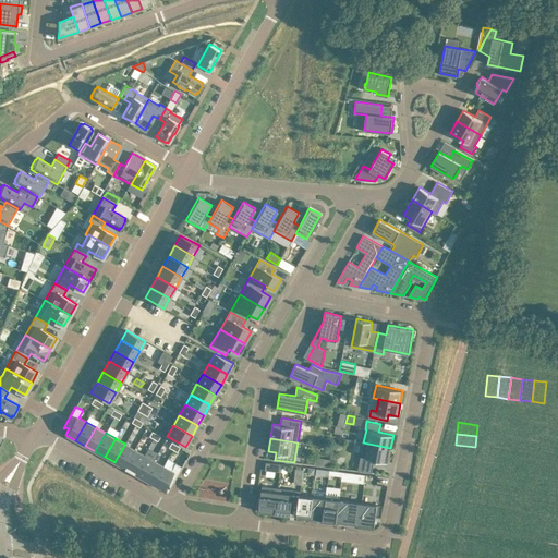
[(372,472),(375,460),(388,462),(390,448),(363,443),(358,471),(372,472)]
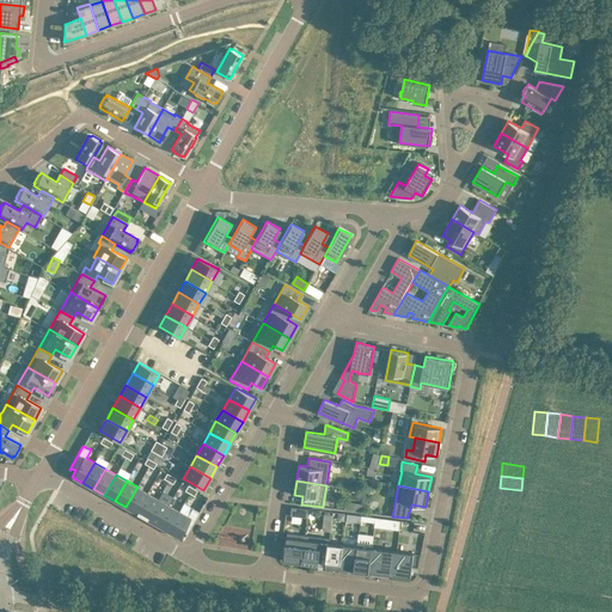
[(138,487),(126,507),(135,513),(147,491),(138,487)]
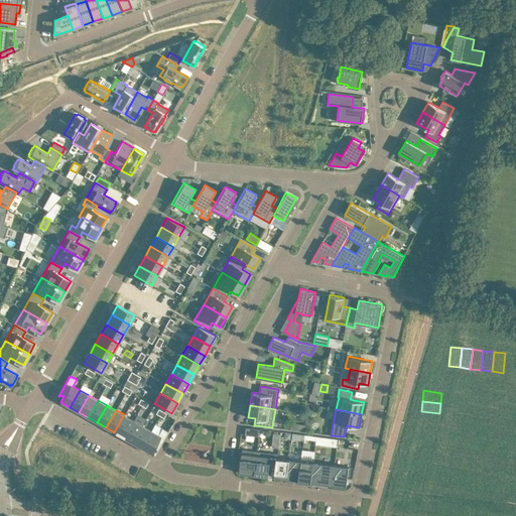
[(421,411),(419,421),(437,424),(439,413),(421,411)]
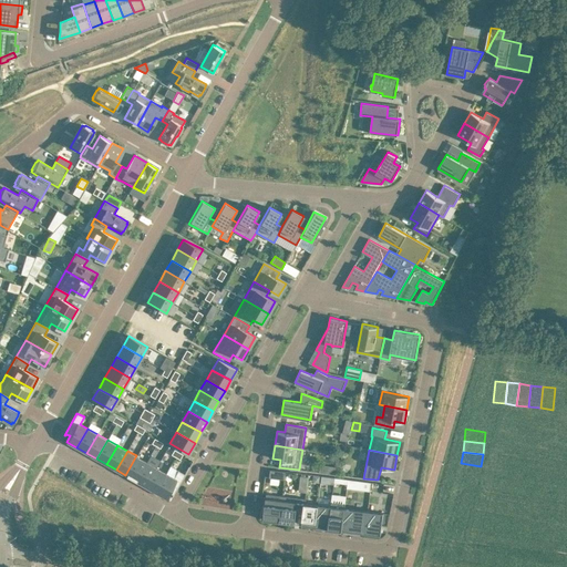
[(125,475),(135,481),(146,461),(136,455),(125,475)]
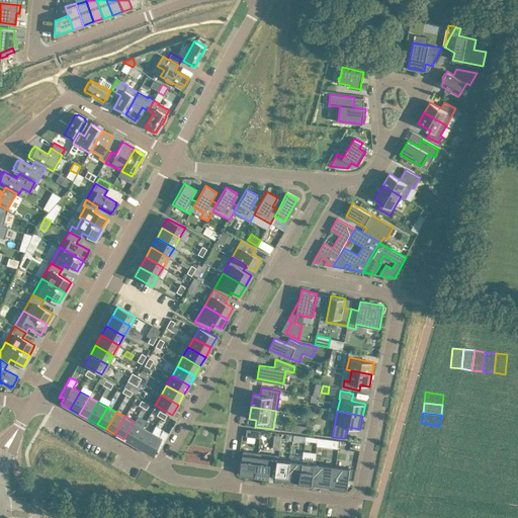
[(134,421),(123,439),(133,444),(143,426),(134,421)]
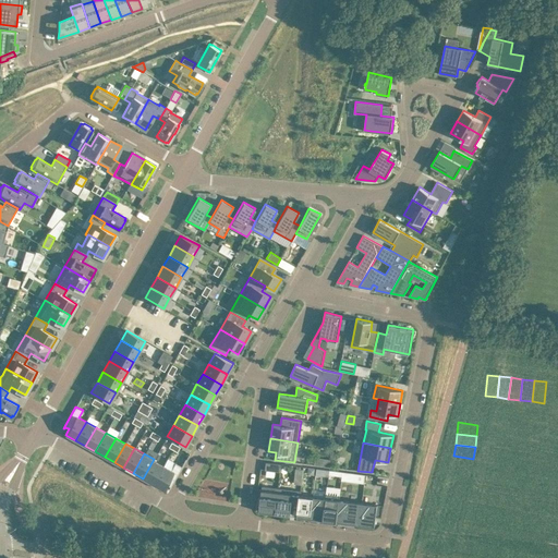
[(453,456),(452,466),(472,470),(473,459),(453,456)]
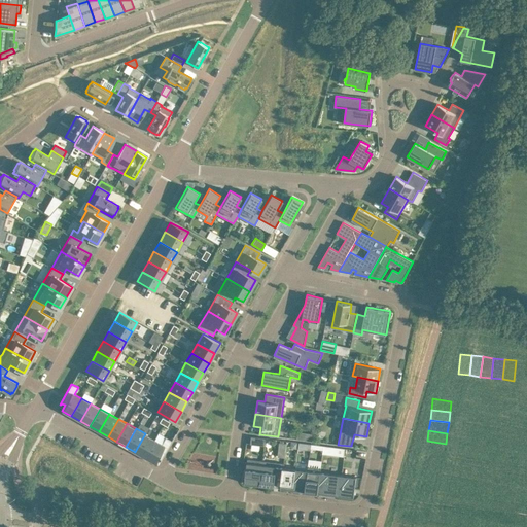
[(315,441),(315,433),(300,431),(299,438),(315,441)]
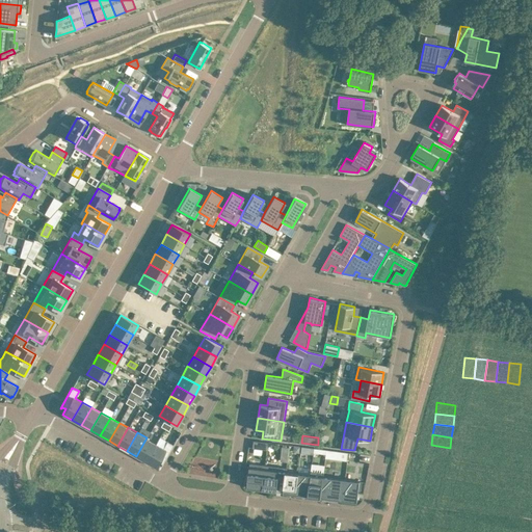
[(136,456),(145,461),(156,443),(147,437),(136,456)]
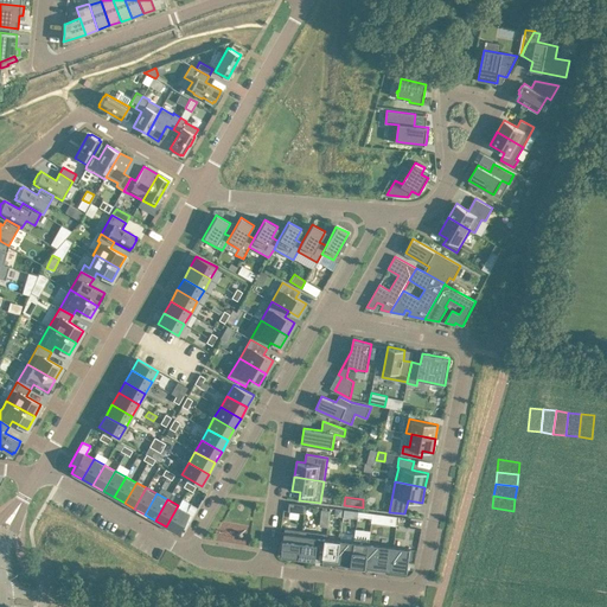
[(178,505),(166,526),(177,534),(180,528),(185,529),(184,531),(198,508),(190,503),(186,510),(178,505)]
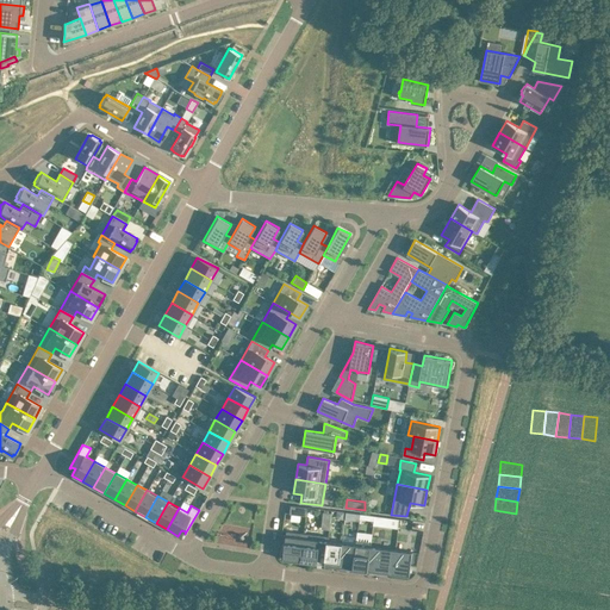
[(290,514),(306,516),(307,508),(291,505),(290,514)]
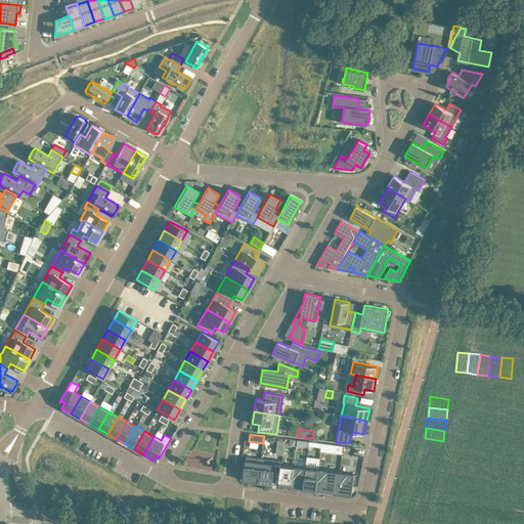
[(425,438),(424,449),(442,451),(443,441),(425,438)]
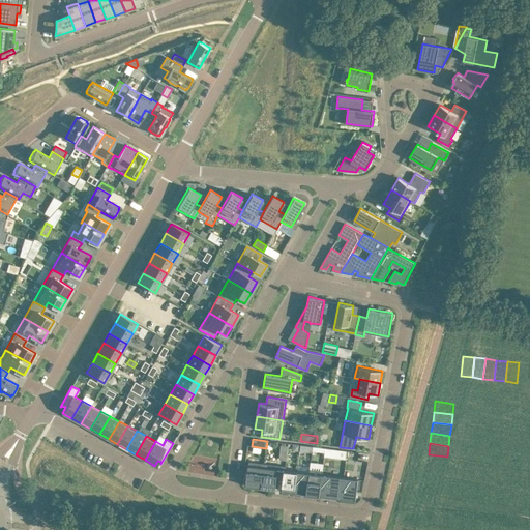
[(337,449),(336,458),(347,459),(348,450),(337,449)]
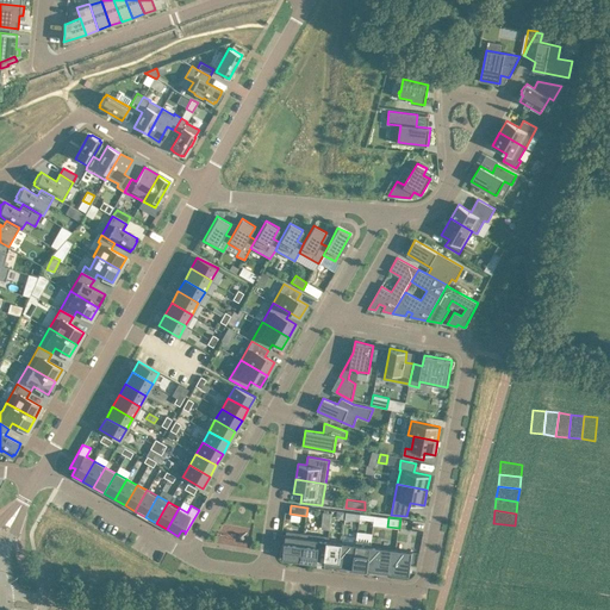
[(493,523),(491,535),(495,535),(502,536),(512,537),(515,526),(493,523)]
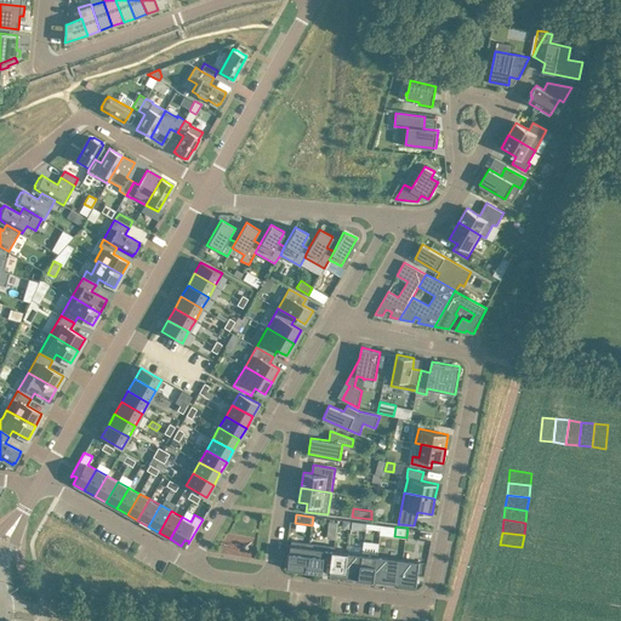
[(289,570),(306,571),(309,543),(292,541),(289,570)]
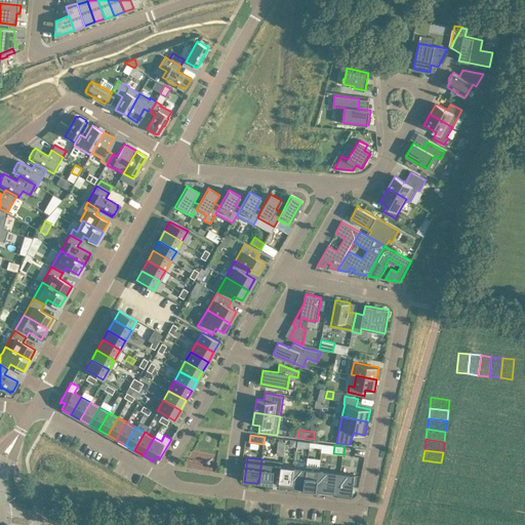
[(261,459),(258,483),(273,485),(275,473),(281,474),(282,466),(283,466),(283,461),(261,459)]
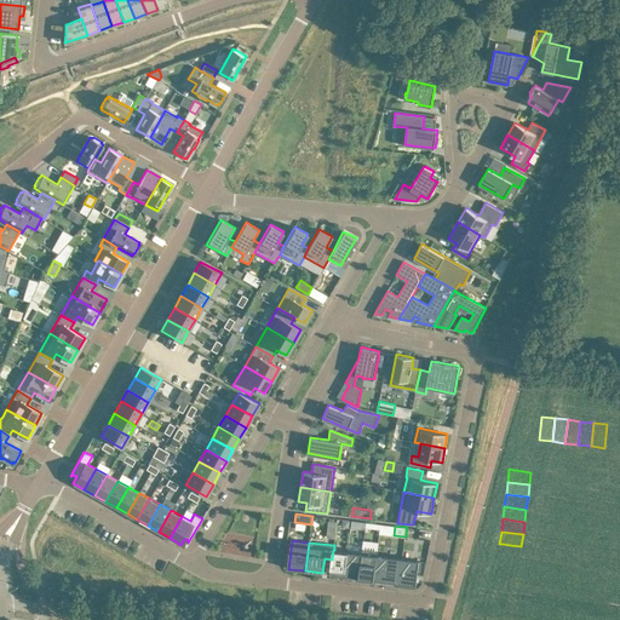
[(359,578),(374,580),(378,556),(378,551),(362,549),(362,554),(359,578)]
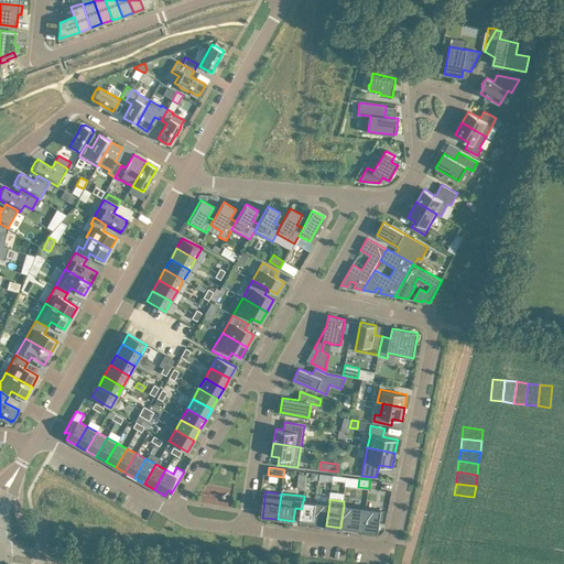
[(302,509),(300,522),(314,524),(316,502),(304,500),(303,500),(302,509)]
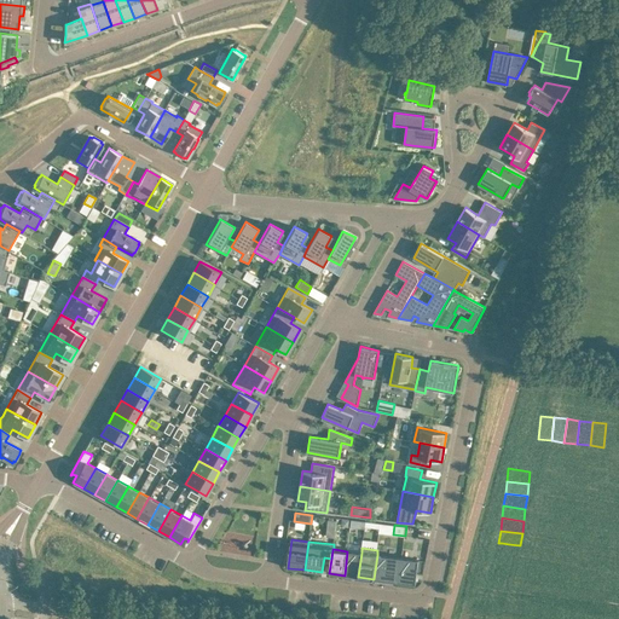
[(347,551),(345,576),(358,577),(362,553),(347,551)]
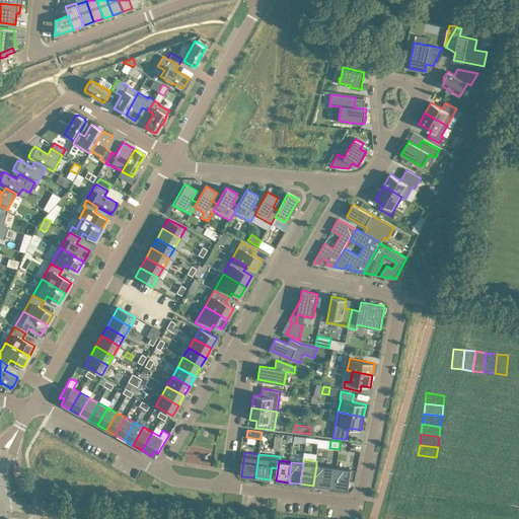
[(313,486),(336,488),(338,467),(316,465),(313,486)]
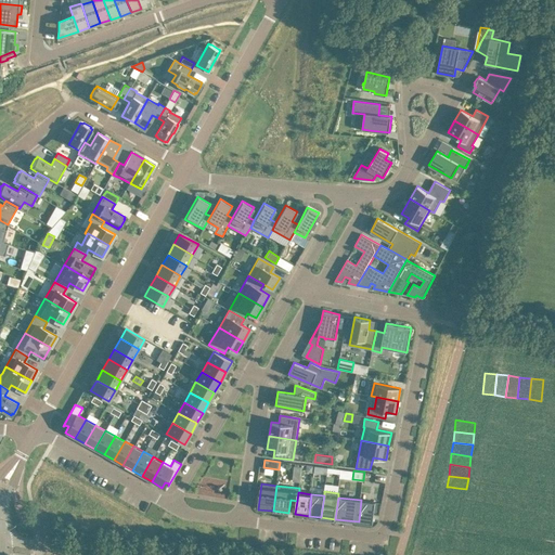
[(359,521),(373,524),(375,502),(361,500),(359,521)]
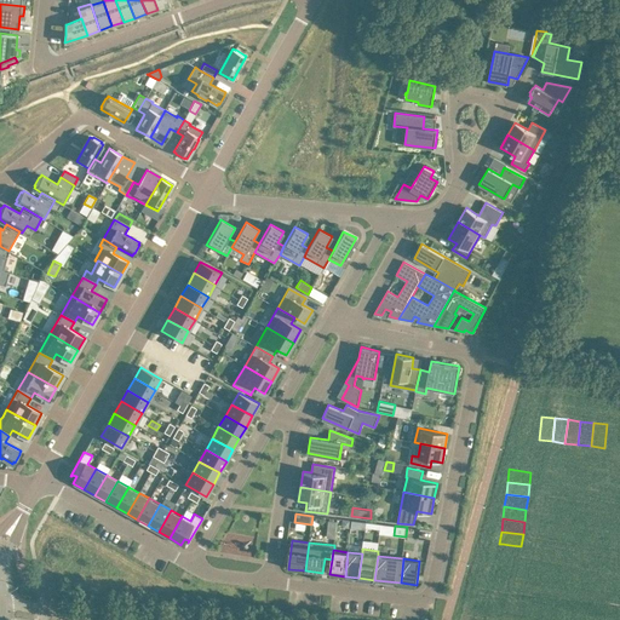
[(510,574),(507,597),(517,598),(520,574),(510,573),(510,574)]
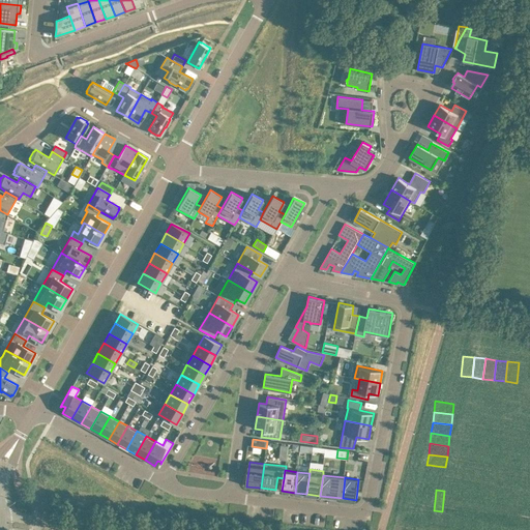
[(444,491),(442,511),(449,512),(452,493),(452,492),(444,491)]
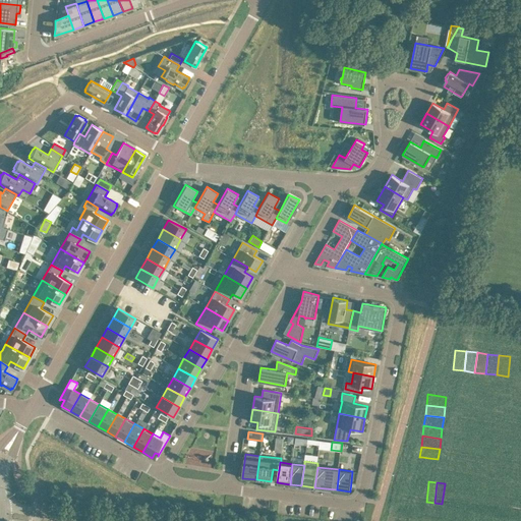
[(445,484),(442,504),(450,504),(452,485),(453,484),(445,483),(445,484)]
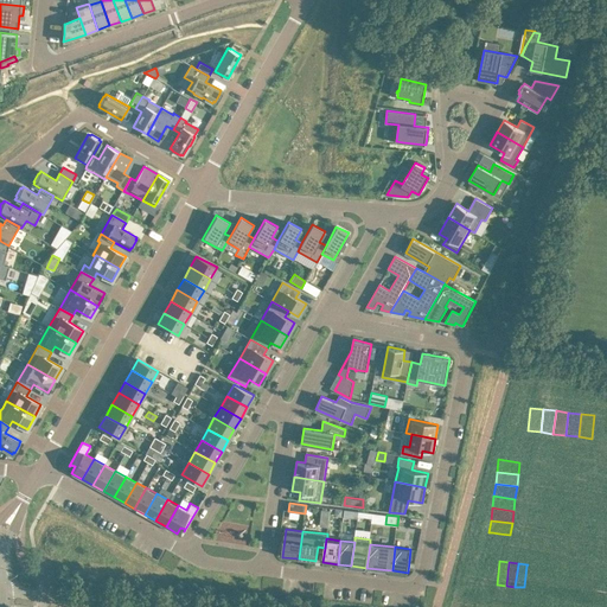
[(526,566),(524,587),(534,588),(536,567),(536,566),(528,564),(526,566)]
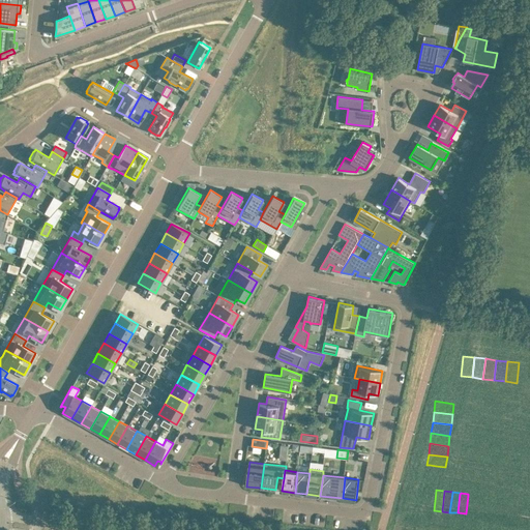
[(468,495),(466,513),(474,514),(476,495),(468,494),(468,495)]
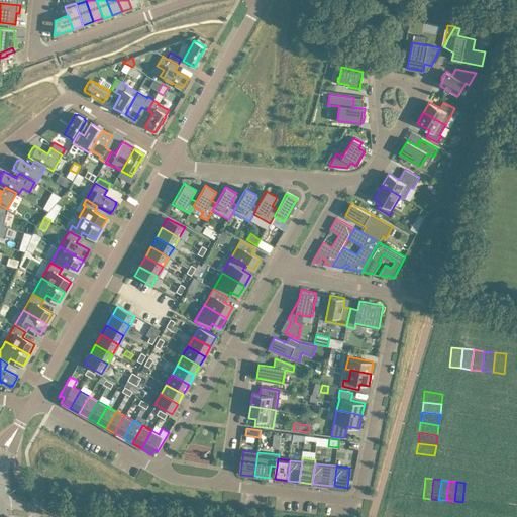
[(464,483),(462,502),(471,503),(473,484),(464,483)]
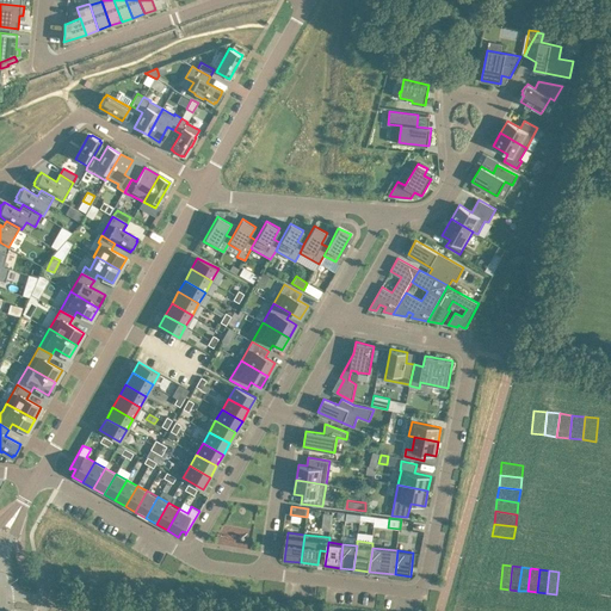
[(573,575),(571,597),(582,598),(585,576),(573,575)]
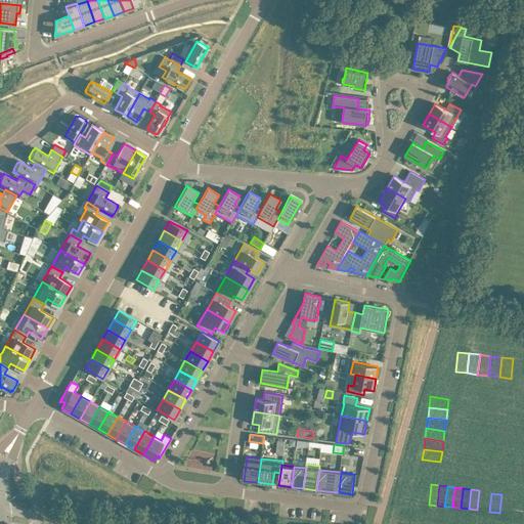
[(501,494),(499,513),(509,514),(511,495),(501,494)]
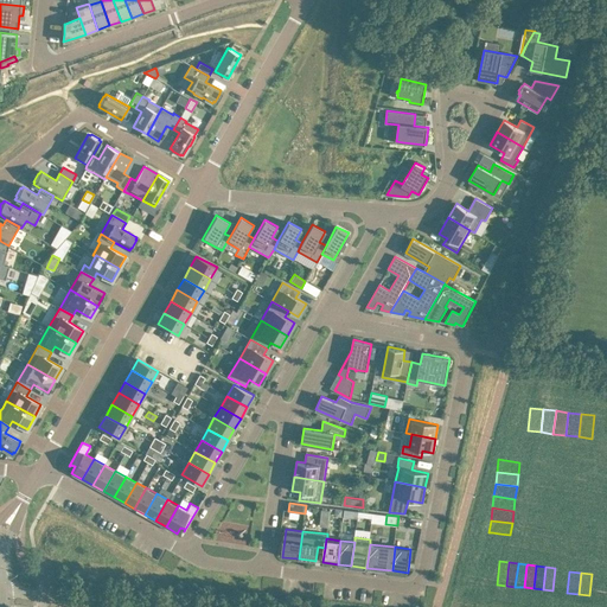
[(592,574),(589,595),(601,598),(604,575),(592,574)]
